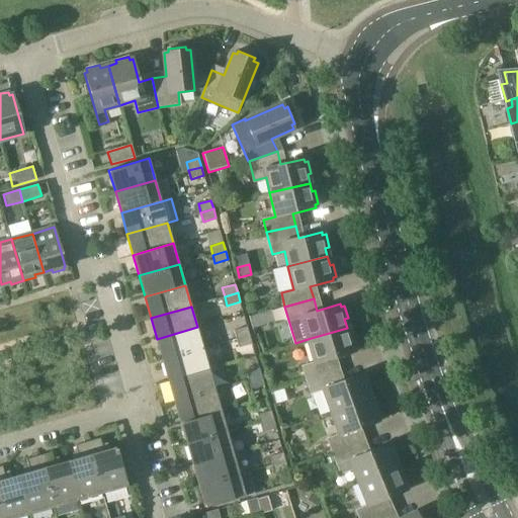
[(264,325),(260,313),(250,317),(253,328),(264,325)]
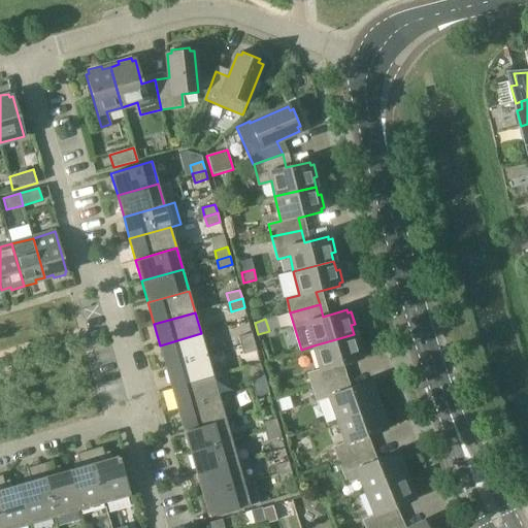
[(207,355),(201,333),(160,345),(166,366),(207,355)]
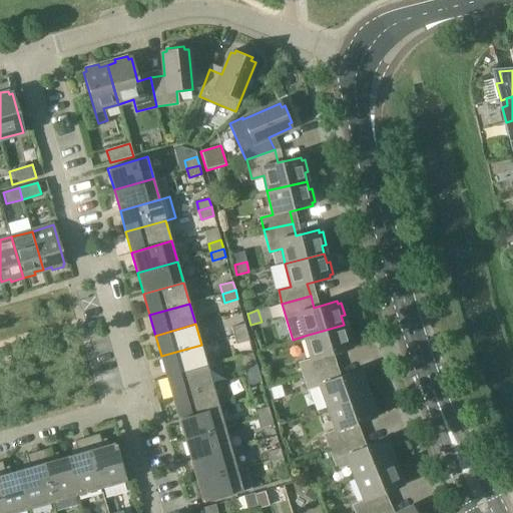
[(234,336),(246,332),(244,324),(231,327),(234,336)]
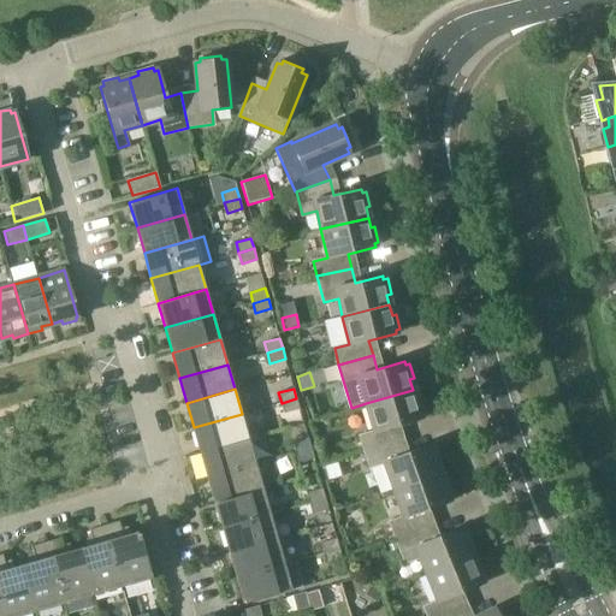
[(365,451),(398,440),(394,426),(421,419),(420,414),(424,413),(420,398),(415,400),(413,390),(366,403),(374,432),(360,436),(365,451)]
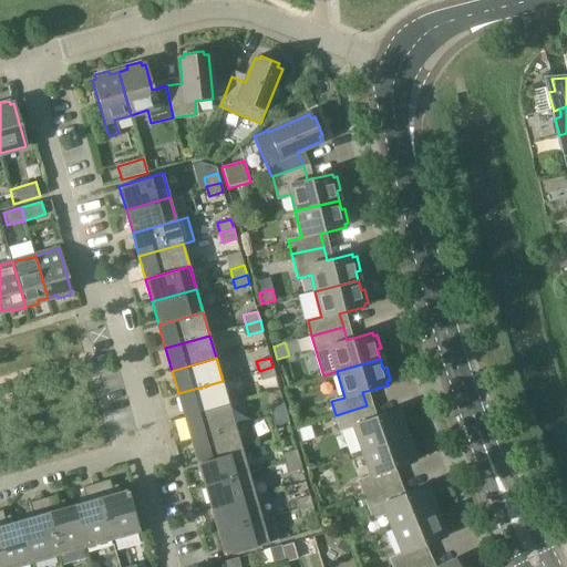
[(276,377),(272,367),(259,371),(261,380),(276,377)]
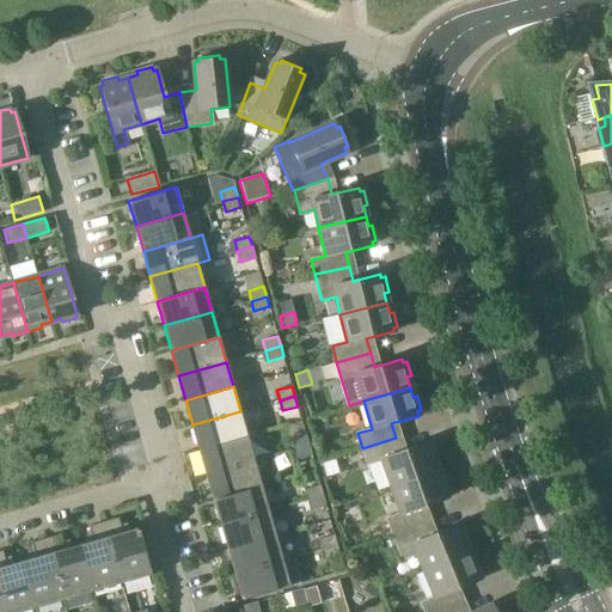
[(248,436),(240,411),(193,424),(200,450),(248,436)]
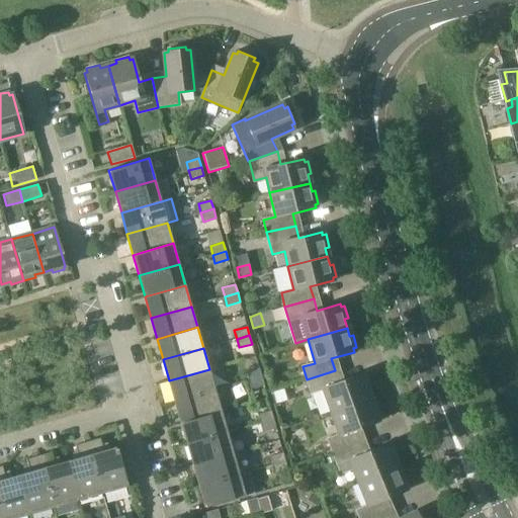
[(249,380),(261,377),(259,368),(246,372),(249,380)]
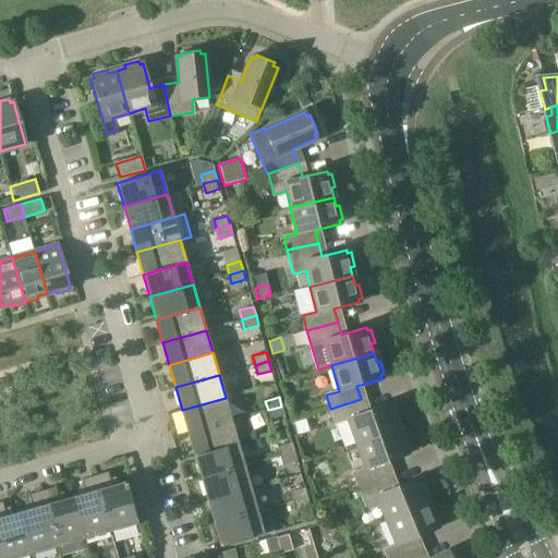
[(232,421),(226,398),(182,410),(189,433),(232,421)]
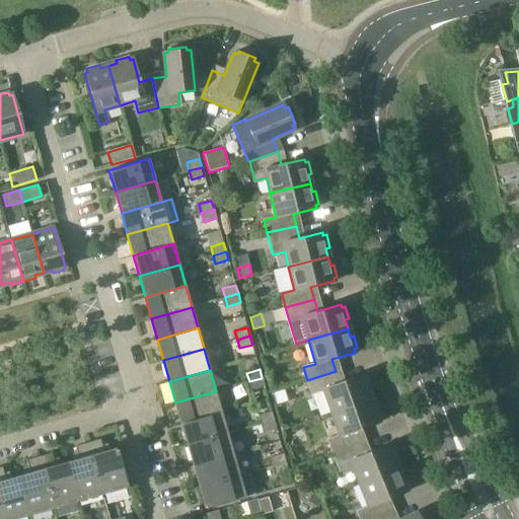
[(323,389),(331,413),(370,398),(368,390),(371,389),(367,377),(363,378),(362,375),(340,383),(336,371),(307,380),(311,393),(323,389)]
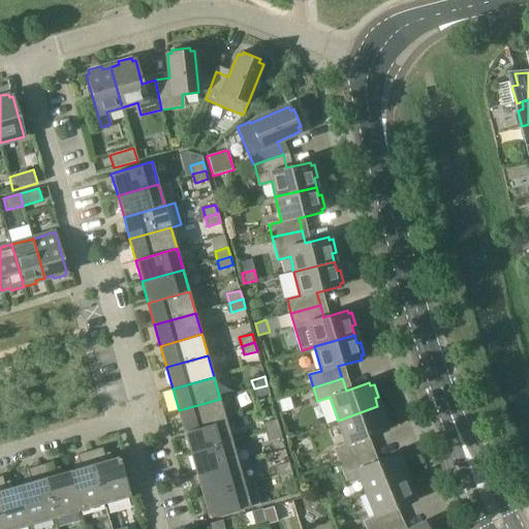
[(270,394),(267,385),(254,389),(256,398),(270,394)]
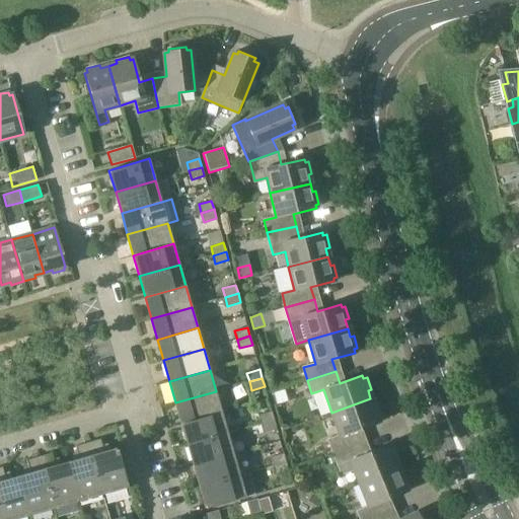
[(222,412),(216,391),(175,402),(181,424),(222,412)]
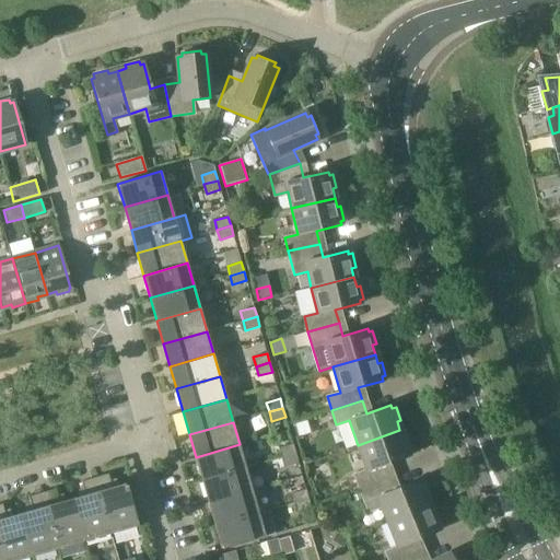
[(389,477),(385,465),(409,456),(408,453),(411,451),(407,438),(403,439),(399,430),(358,445),(368,470),(354,475),(359,489),(389,477)]
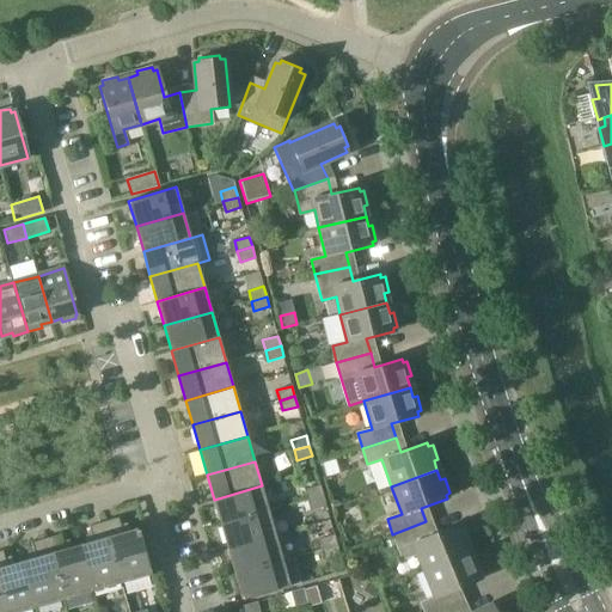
[(269,510),(262,485),(214,500),(221,524),(269,510)]
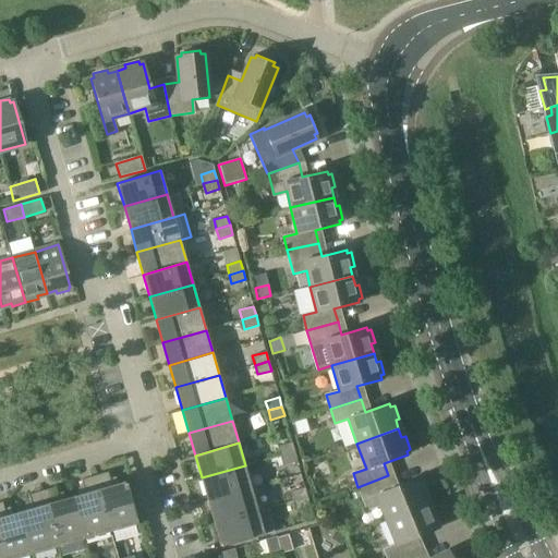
[(281,456),(294,451),(292,443),(278,446),(281,456)]
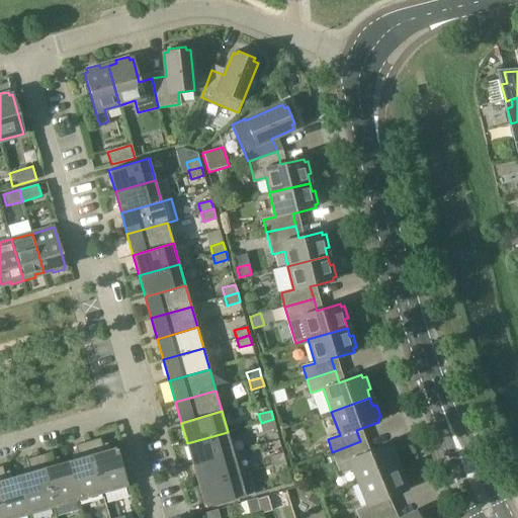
[(276,428),(273,419),(261,423),(263,431),(276,428)]
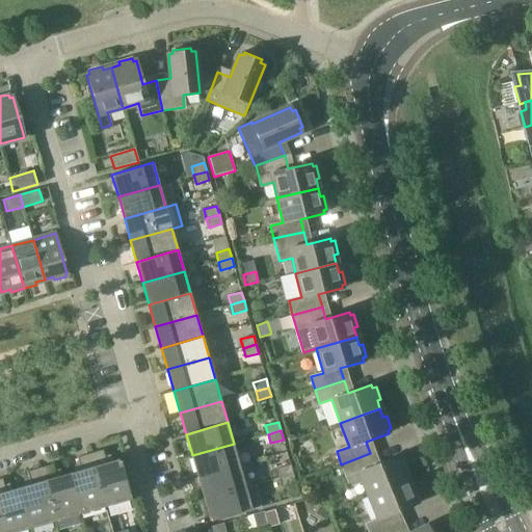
[(239,466),(234,444),(192,455),(198,477),(239,466)]
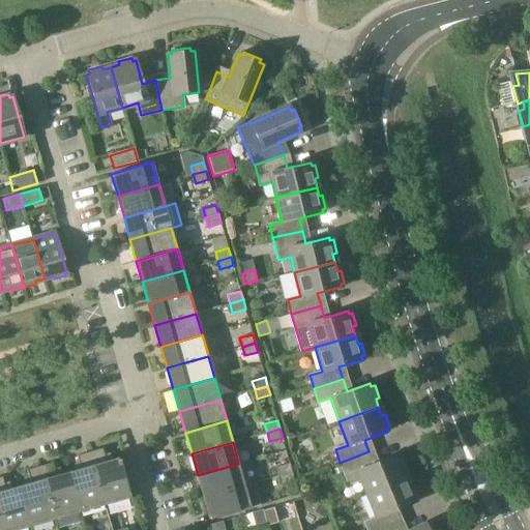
[(102,448),(90,451),(105,505),(130,498),(120,459),(113,461),(109,453),(105,455),(102,448)]
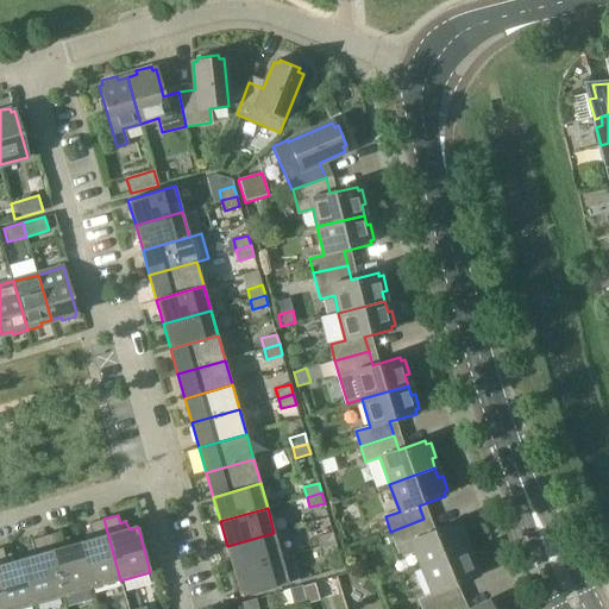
[(86,541),(79,544),(92,589),(120,581),(104,519),(89,523),(92,532),(86,533),(86,541)]
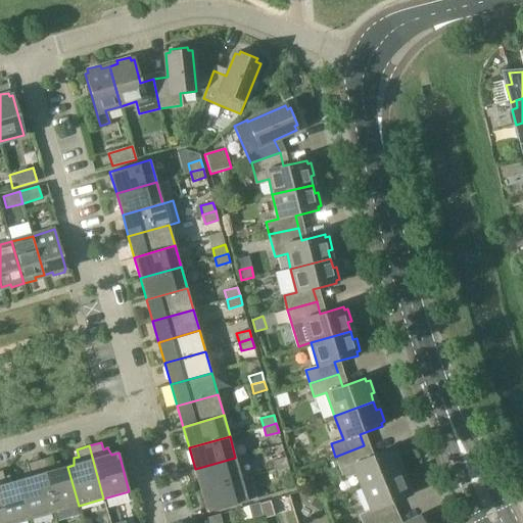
[(357,473),(363,487),(400,472),(396,464),(400,462),(395,449),(392,452),(390,448),(368,458),(364,445),(335,457),(344,477),(357,473)]
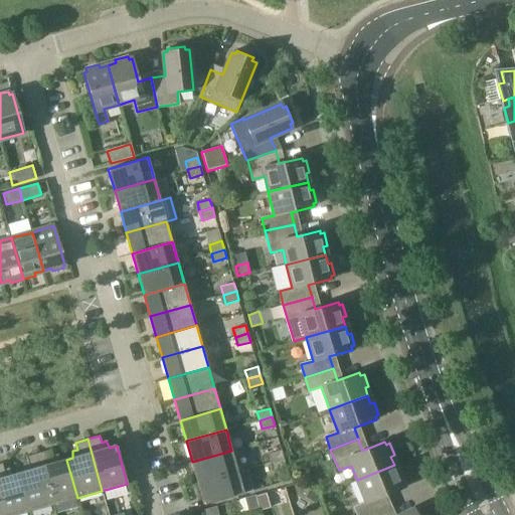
[(50,450),(38,453),(53,505),(77,498),(66,460),(61,462),(57,455),(52,457),(50,450)]
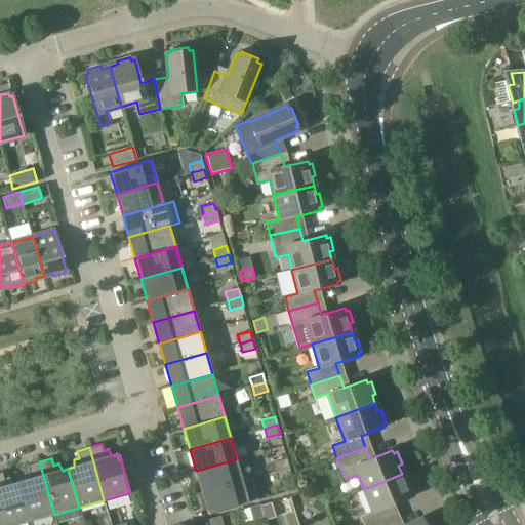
[(274,462),(276,471),(289,468),(287,458),(274,462)]
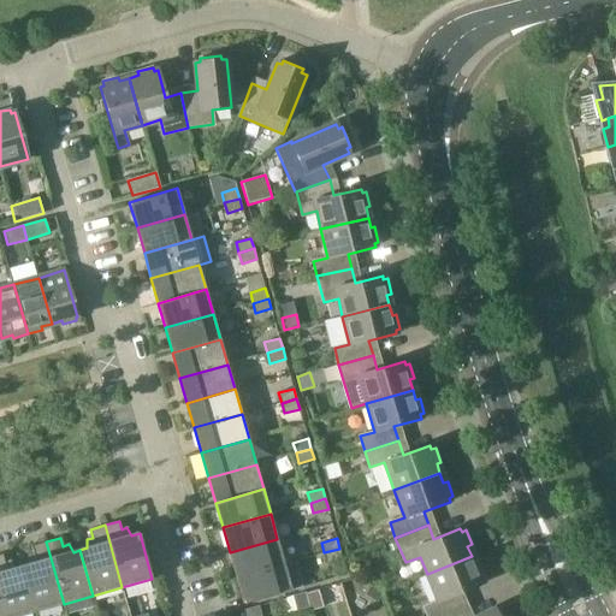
[(230,552),(237,578),(284,564),(277,539),(230,552)]
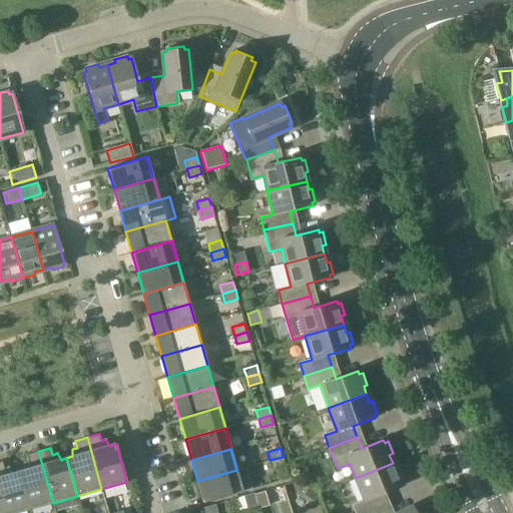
[(24,470),(18,472),(29,510),(53,503),(38,451),(26,455),(28,462),(24,463),(24,470)]
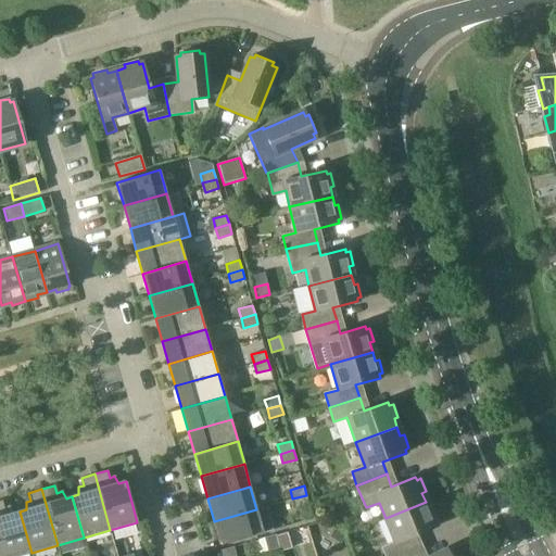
[(295,508),(310,504),(306,495),(292,498),(295,508)]
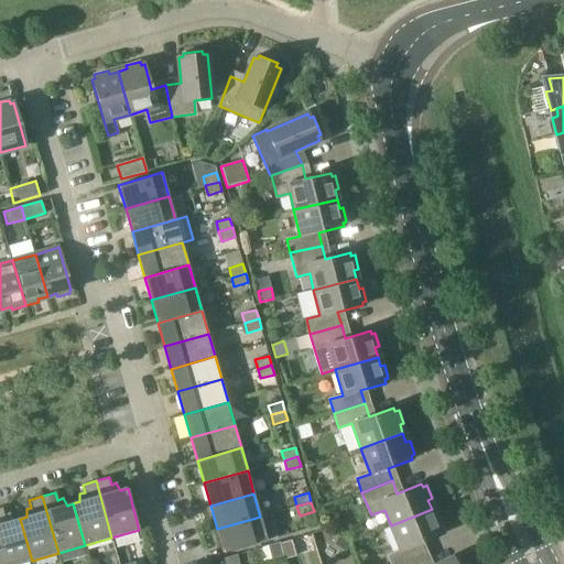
[(2,508),(0,508),(0,550),(3,563),(19,563),(32,561),(20,519),(13,521),(9,513),(4,514),(2,508)]
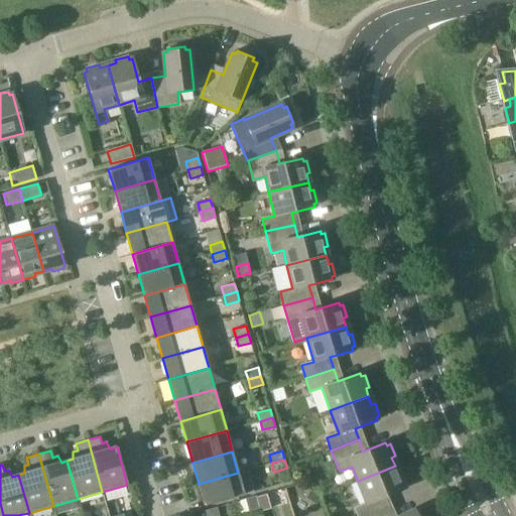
[(398,474),(395,466),(358,481),(367,504),(355,508),(358,515),(371,515),(387,509),(382,498),(404,489),(403,486),(406,484),(401,472),(398,474)]
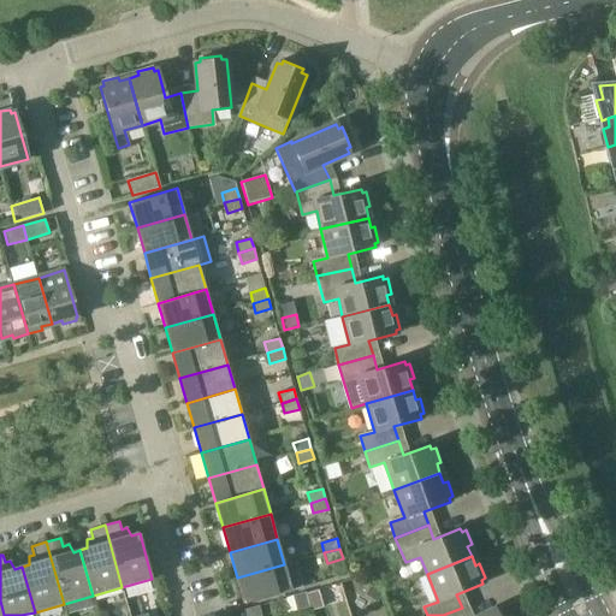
[(295,561),(284,564),(237,578),(244,604),(292,590),(302,587),(295,561)]
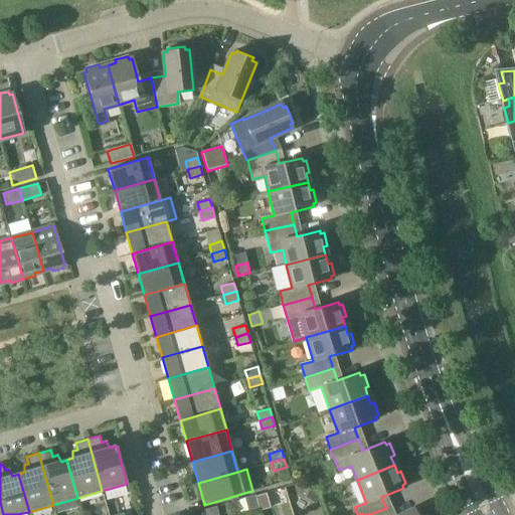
[(285,489),(277,491),(281,504),(289,501),(285,489)]
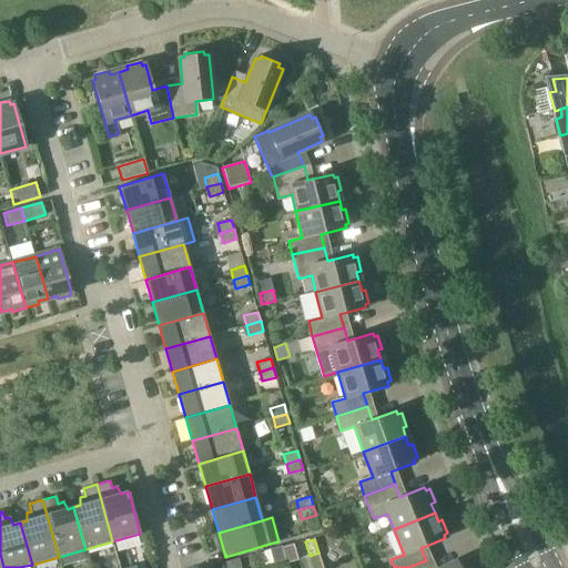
[(341,541),(337,548),(348,555),(353,548),(341,541)]
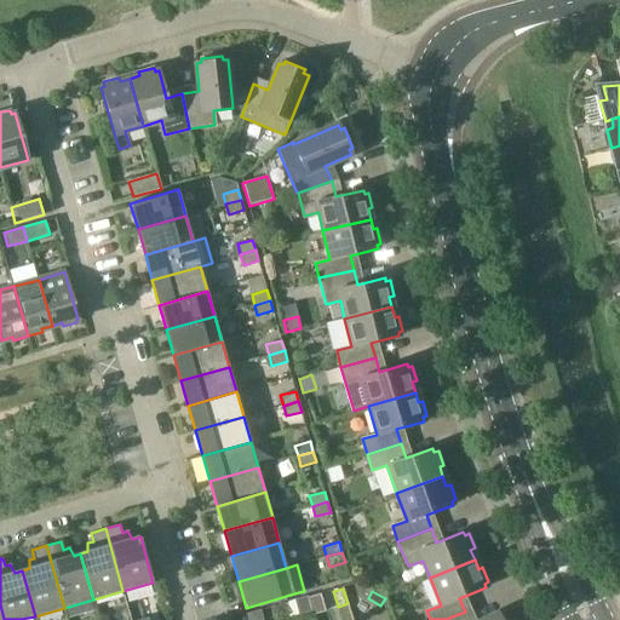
[(320,592),(308,596),(313,610),(314,614),(325,612),(320,592)]
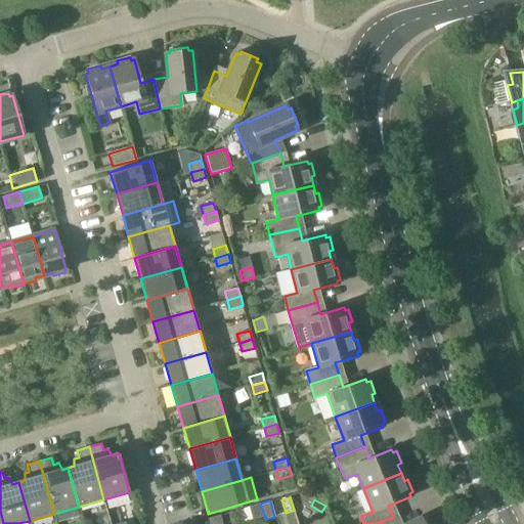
[(253,519),(264,516),(260,504),(250,507),(253,519)]
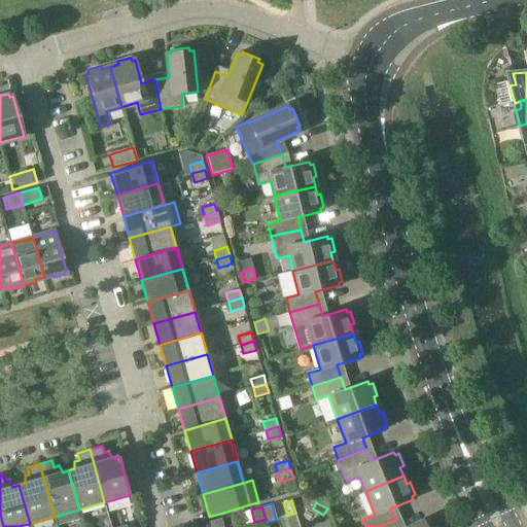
[(209,526),(223,526),(221,518),(208,522),(209,526)]
